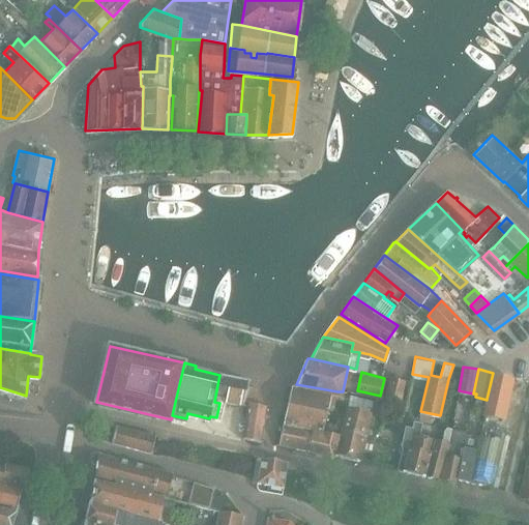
[(487,400),(483,410),(499,414),(504,415),(504,412),(513,378),(493,373),(487,399),(487,400)]
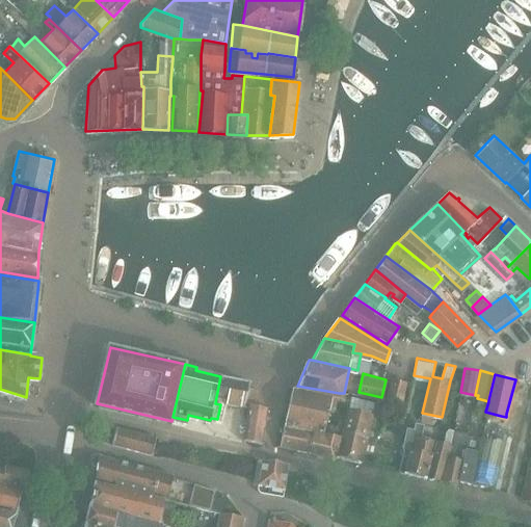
[(392,375),(391,380),(386,400),(401,404),(407,379),(392,375)]
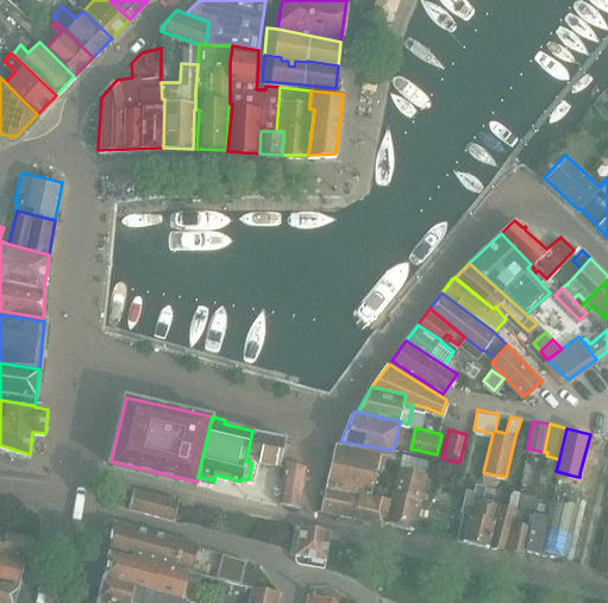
[(259,460),(286,465),(286,460),(290,462),(294,445),(283,443),(284,438),(252,431),(248,454),(261,458),(259,460)]
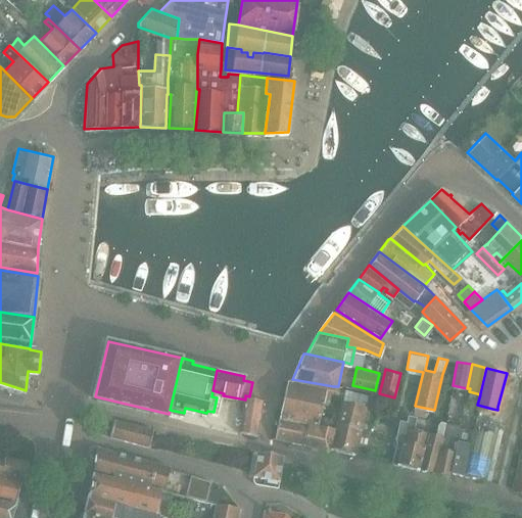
[(287,378),(280,414),(337,426),(339,414),(335,414),(334,417),(321,414),(325,397),(330,398),(333,386),(292,379),(287,378)]
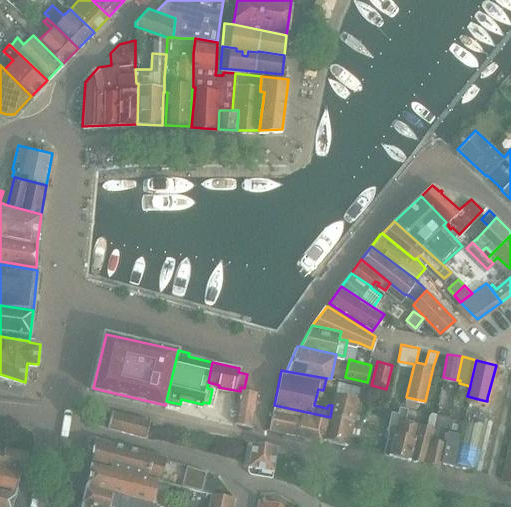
[(336,389),(358,395),(361,384),(339,378),(336,389)]
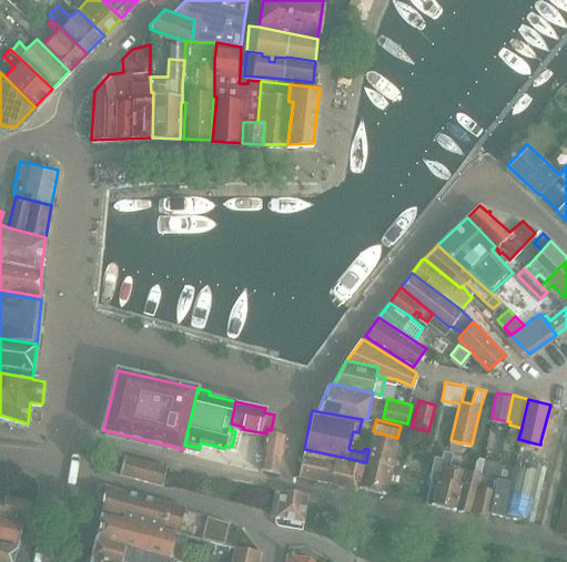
[(266,433),(261,465),(261,468),(281,470),(286,433),(271,430),(266,429),(266,433)]
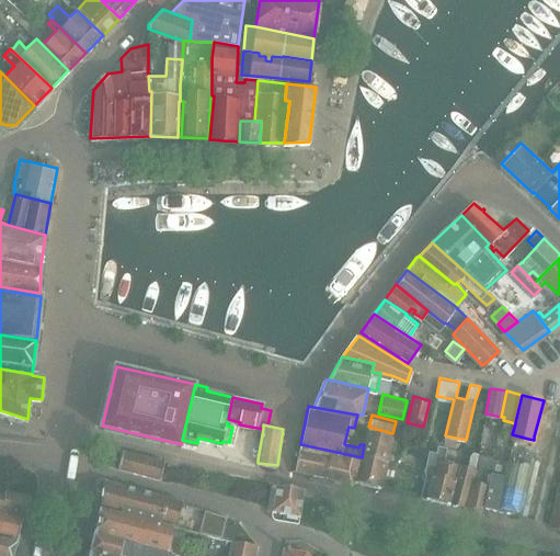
[(356,479),(381,485),(392,433),(368,428),(364,444),(362,457),(356,479)]
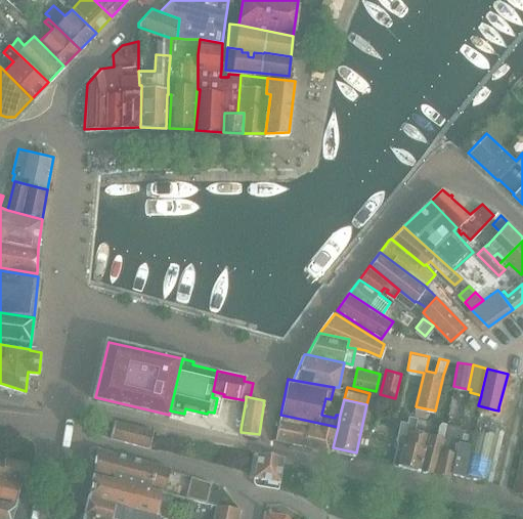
[(503,408),(498,407),(498,411),(493,409),(487,432),(475,429),(465,474),(486,479),(503,408)]
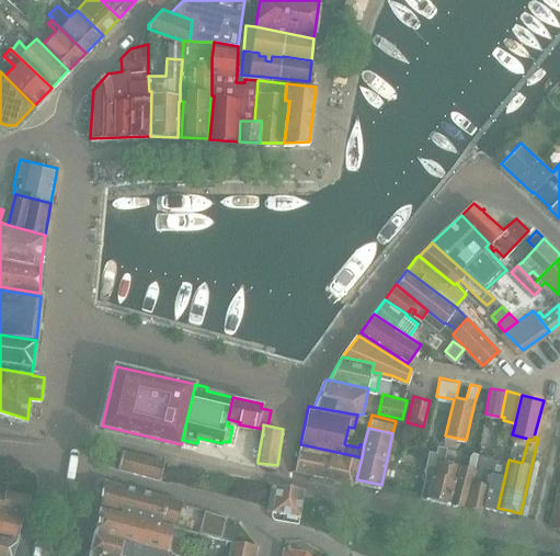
[(426,468),(421,494),(425,495),(450,501),(460,462),(444,457),(447,445),(437,443),(436,447),(429,446),(424,468),(426,468)]
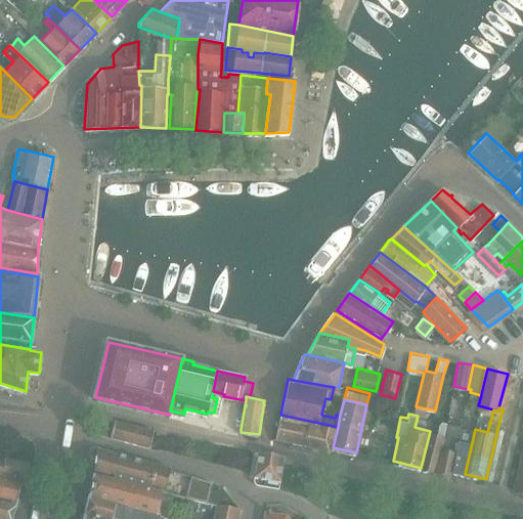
[(280,415),(276,437),(331,447),(333,447),(338,427),(280,415)]
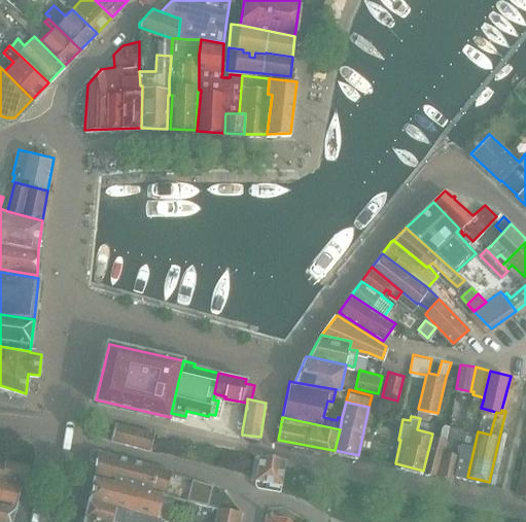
[(150,449),(151,448),(155,432),(116,422),(111,439),(150,449)]
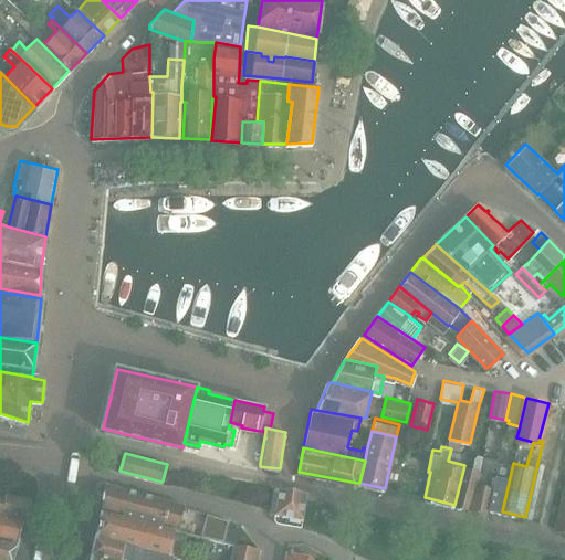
[(454,505),(470,508),(482,455),(475,453),(473,467),(464,465),(454,505)]
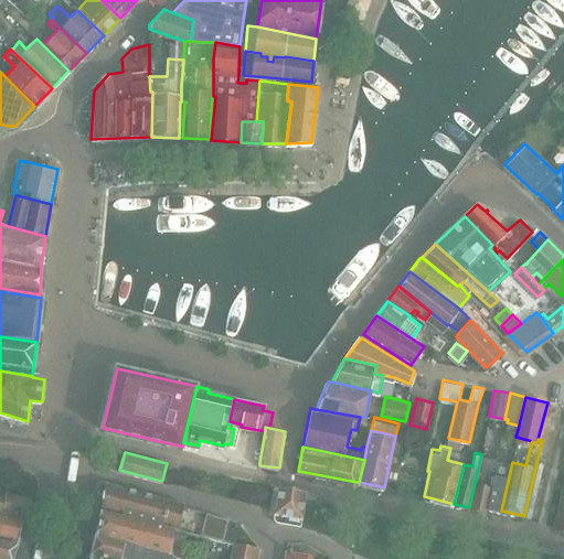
[(488,512),(489,507),(498,460),(499,458),(481,454),(469,507),(488,512)]
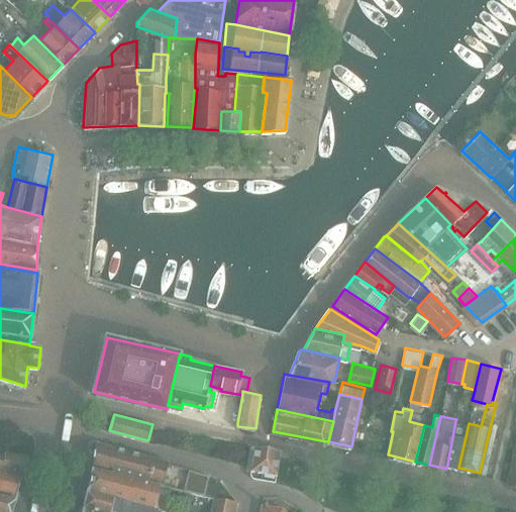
[(447,465),(458,468),(469,423),(455,421),(447,465)]
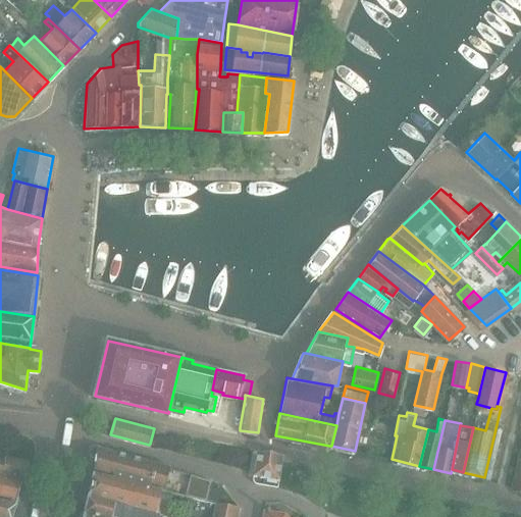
[(93,471),(163,488),(165,489),(169,465),(97,445),(93,471)]
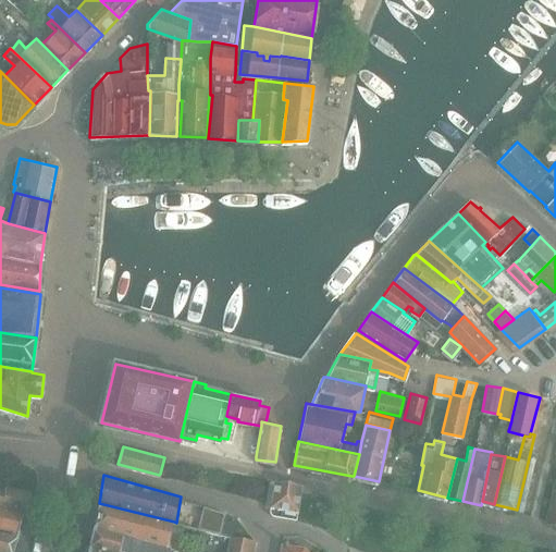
[(274,513),(296,517),(301,489),(301,483),(276,479),(271,510),(274,513)]
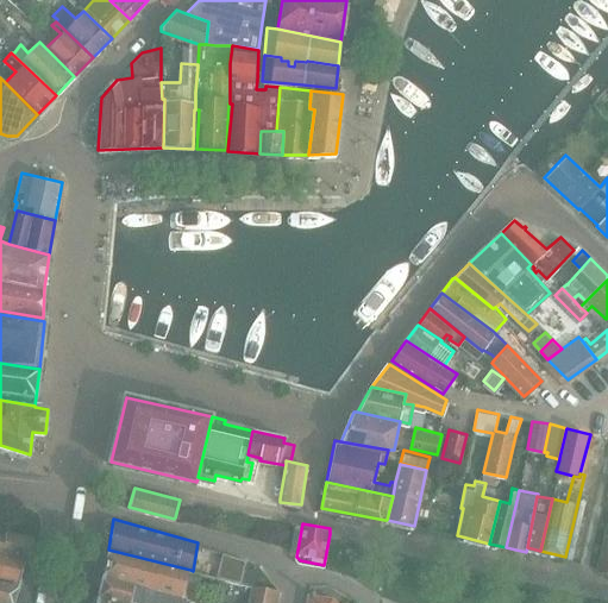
[(607,525),(597,569),(607,571),(607,525)]
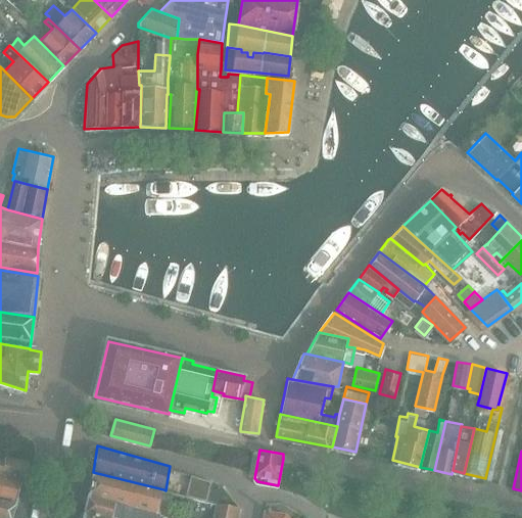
[(0,473),(24,479),(29,462),(0,455),(0,473)]
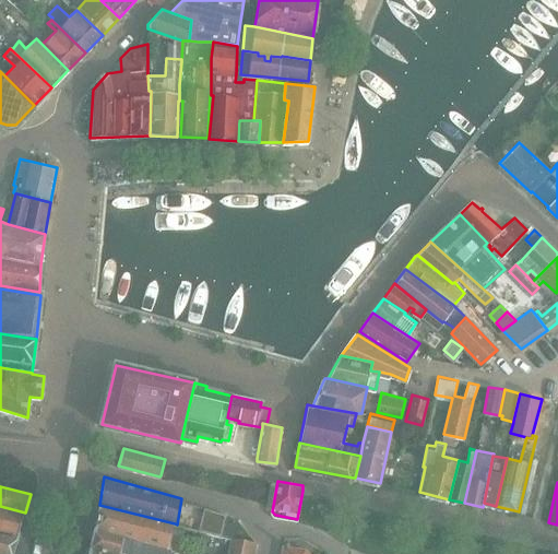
[(171,535),(175,523),(99,505),(97,527),(171,549),(179,550),(182,539),(171,535)]
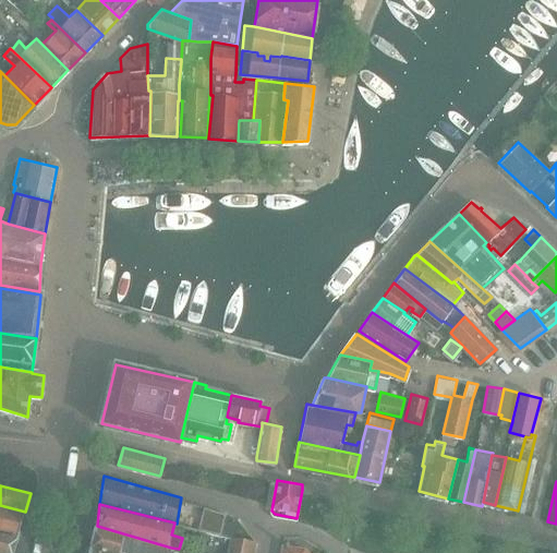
[(0,533),(16,538),(25,512),(0,505),(0,533)]
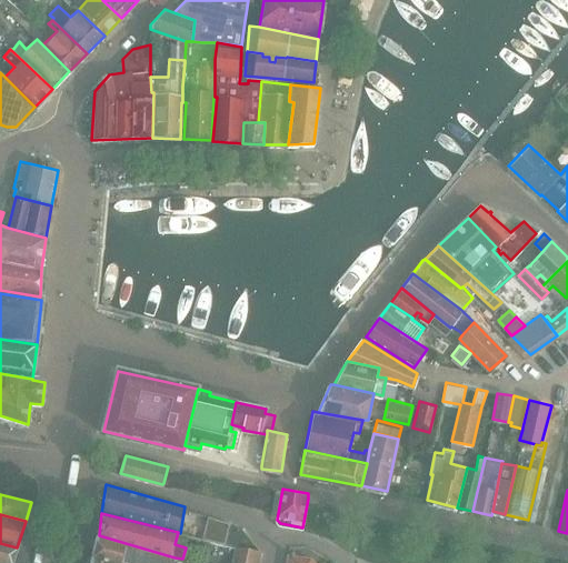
[(210,514),(205,534),(226,540),(229,529),(231,520),(210,514)]
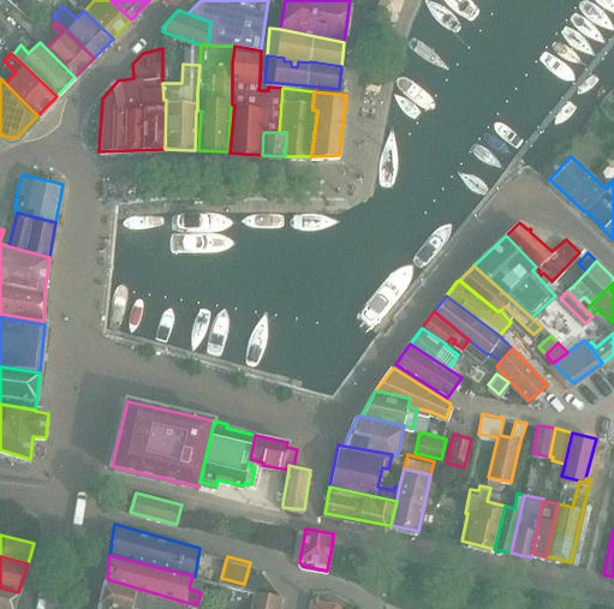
[(243,587),(256,590),(258,591),(262,575),(248,572),(244,584),(243,587)]
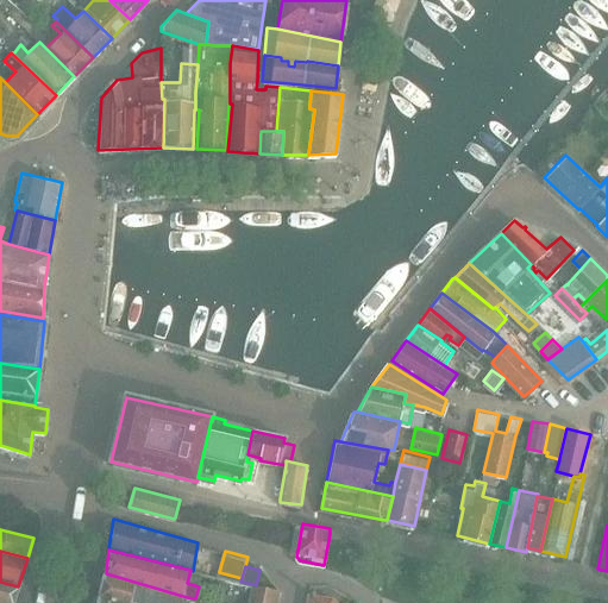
[(106,573),(100,600),(117,602),(171,602),(173,602),(179,602),(186,602),(187,597),(106,573)]
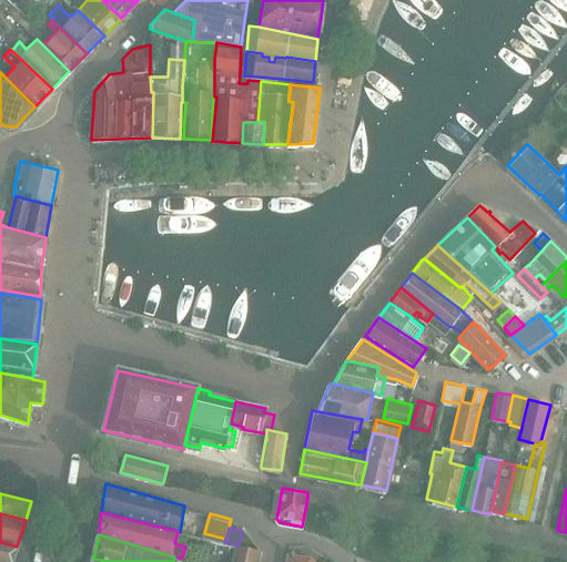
[(0,561),(2,561),(12,561),(17,547),(0,542),(0,561)]
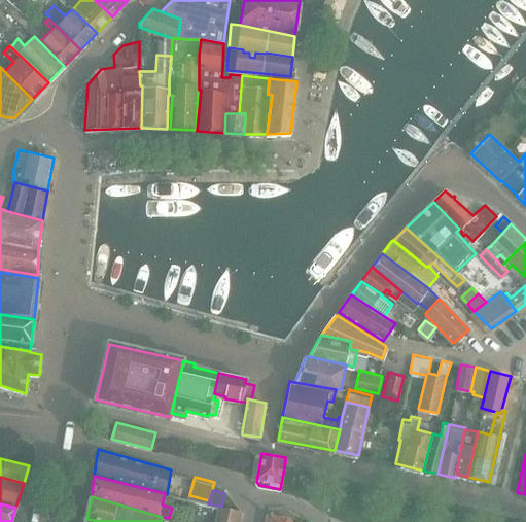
[(239,521),(241,511),(221,507),(219,506),(215,521),(239,521)]
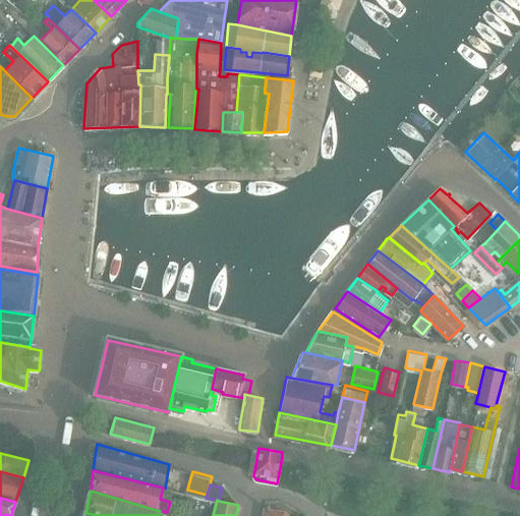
[(264,507),(262,515),(289,515),(285,510),(264,507)]
